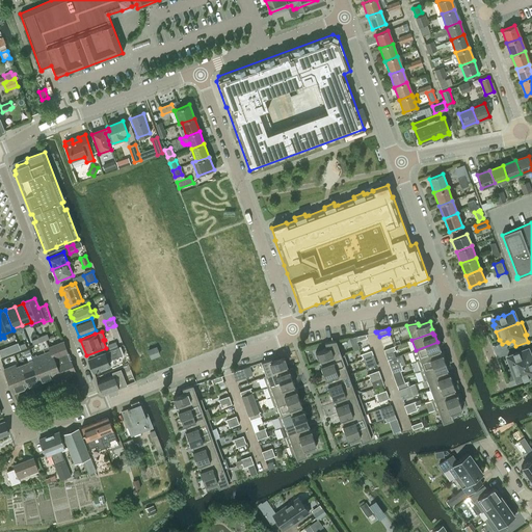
[(107,345),(109,351),(121,346),(122,346),(120,340),(107,345)]
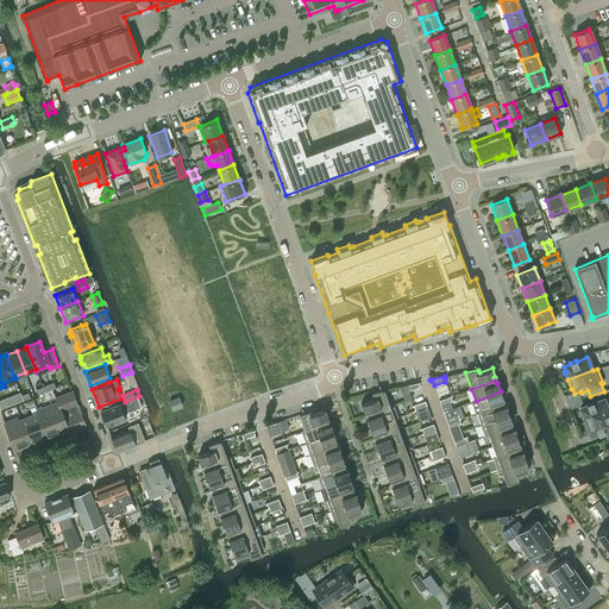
[(366,415),(390,407),(384,390),(371,393),(374,400),(362,403),(364,413),(366,412),(366,415)]
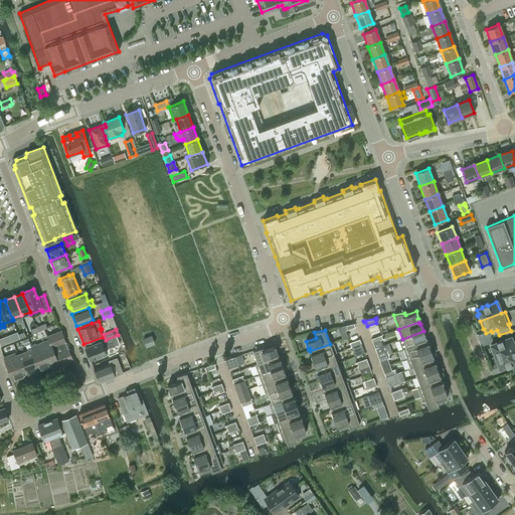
[(402,349),(403,349),(425,341),(424,338),(425,338),(423,331),(402,339),(398,340),(402,349)]
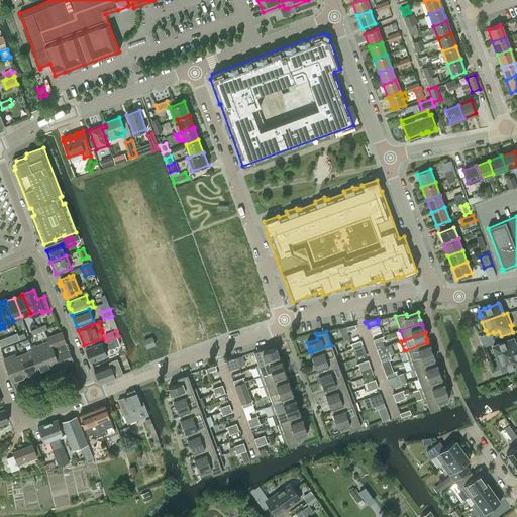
[(513,332),(501,336),(503,341),(498,343),(498,344),(493,347),(495,351),(493,351),(496,358),(516,349),(516,337),(515,338),(513,332)]
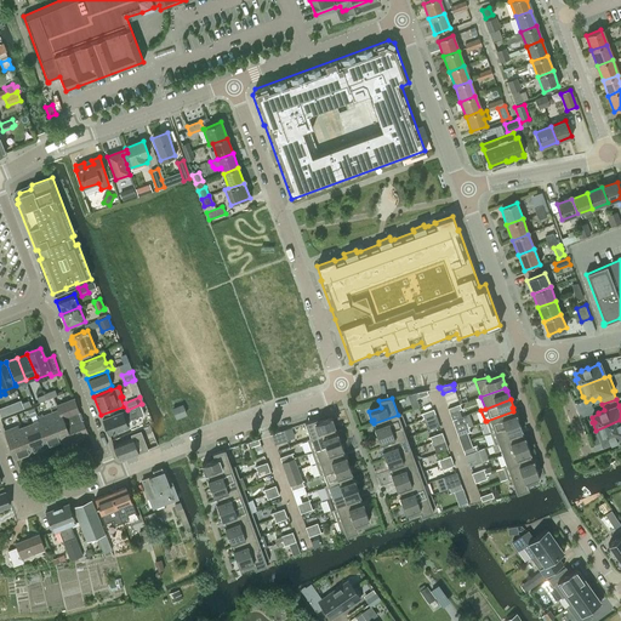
[(69,440),(78,437),(86,434),(74,400),(56,406),(58,411),(38,419),(39,422),(18,429),(17,427),(5,431),(15,457),(69,438),(69,440)]
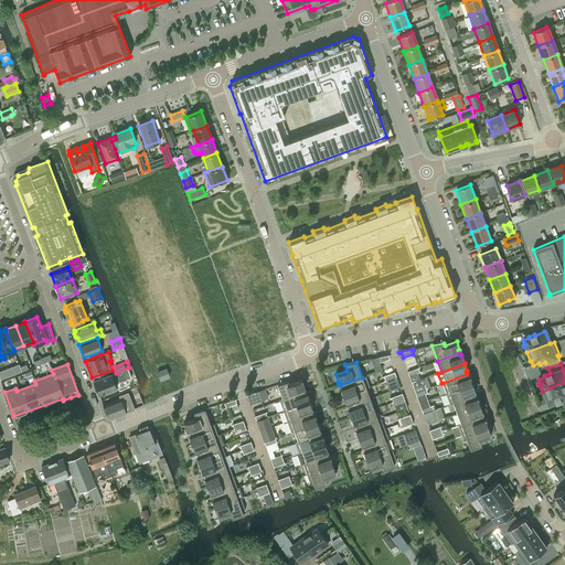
[(116,373),(93,382),(98,396),(99,396),(116,390),(115,384),(131,377),(128,368),(116,373)]
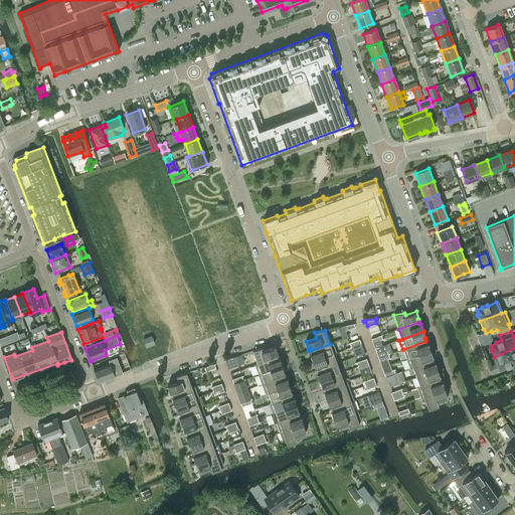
[(146,347),(155,343),(152,336),(143,339),(146,347)]
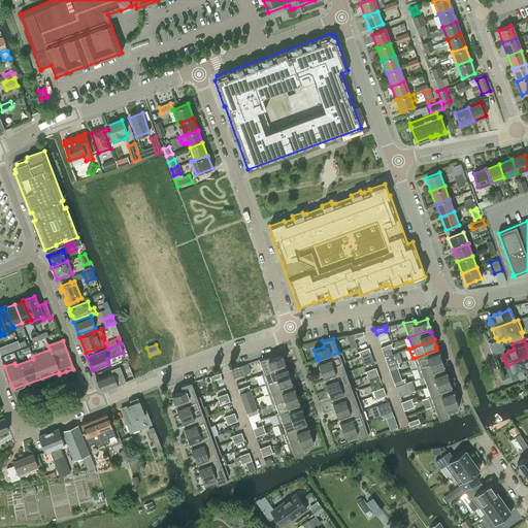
[(417,368),(441,359),(438,352),(437,353),(436,350),(414,358),(417,368)]
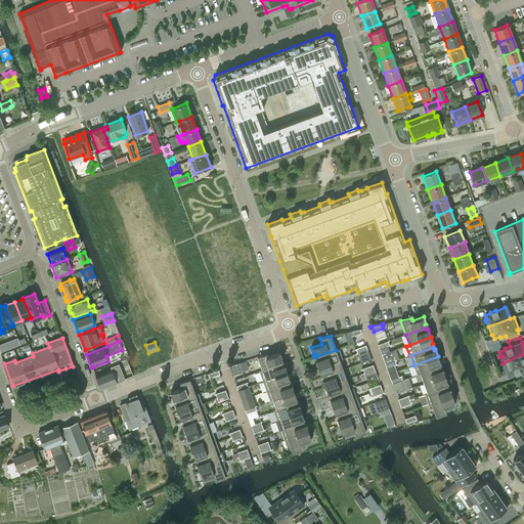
[(339,359),(342,358),(339,349),(336,350),(315,357),(316,360),(315,360),(318,367),(339,359)]
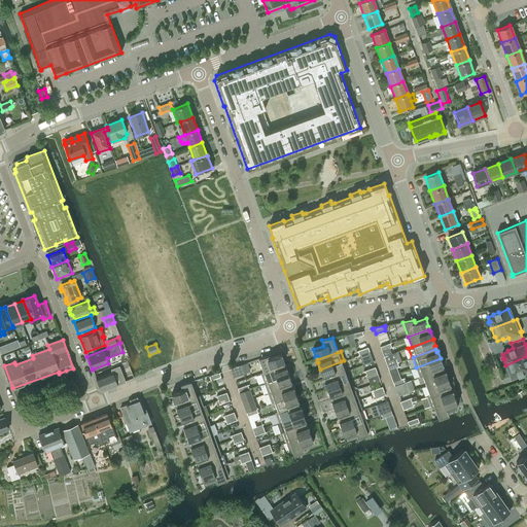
[(370,351),(359,355),(360,359),(362,364),(373,360),(371,355),(370,351)]
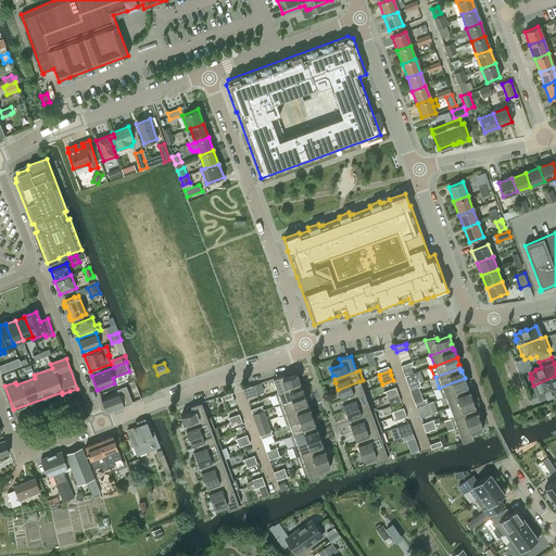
[(278,393),(300,386),(299,382),(300,382),(297,374),(285,378),(283,376),(273,379),(278,393)]
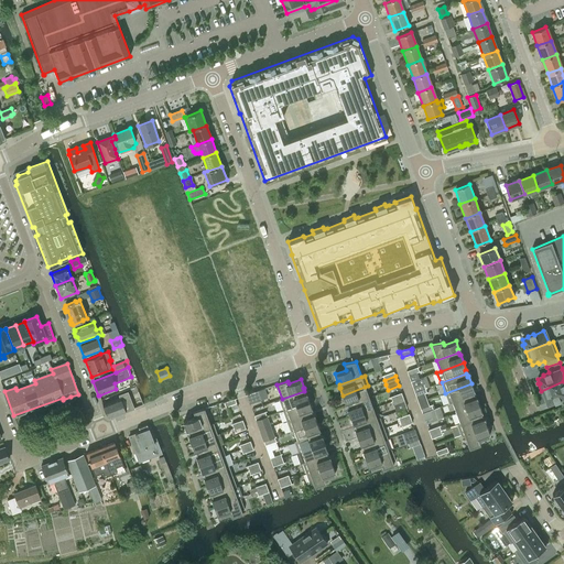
[(563,381),(541,391),(544,400),(545,399),(548,404),(553,402),(554,403),(560,401),(562,407),(563,405),(563,381)]
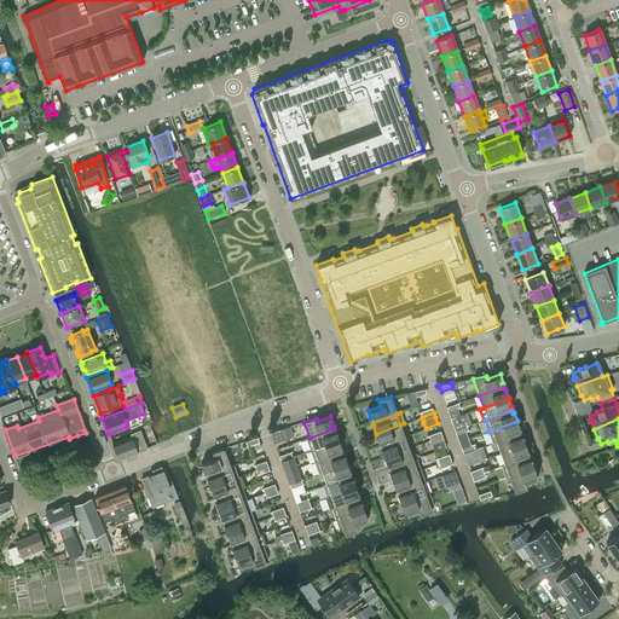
[(496,441),(520,433),(519,431),(520,429),(518,421),(489,432),(493,443),(496,441)]
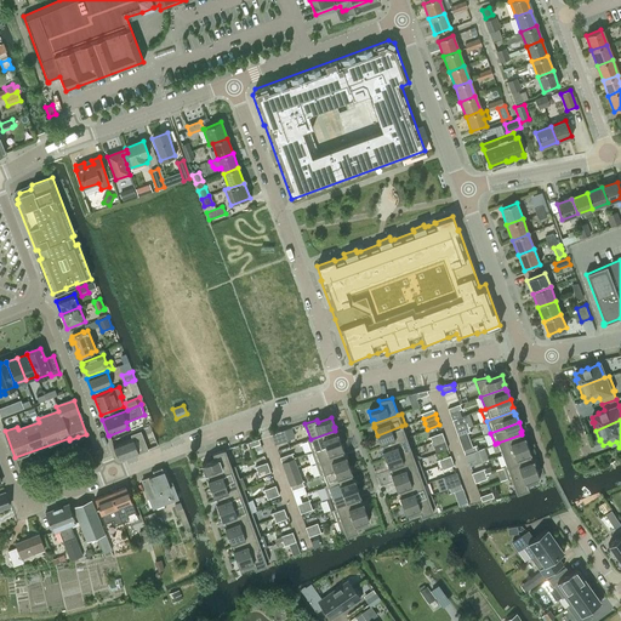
[(382,446),(406,438),(402,426),(377,436),(380,444),(381,444),(382,446)]
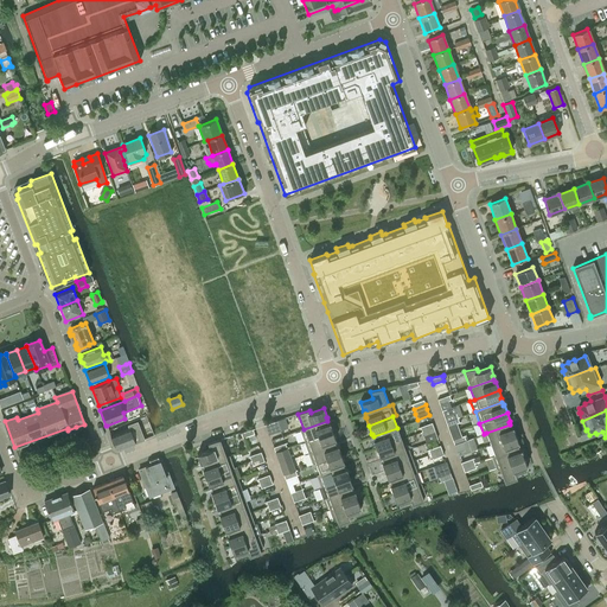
[(278,420),(264,425),(264,426),(268,435),(269,434),(281,430),(279,426),(278,421),(278,420)]
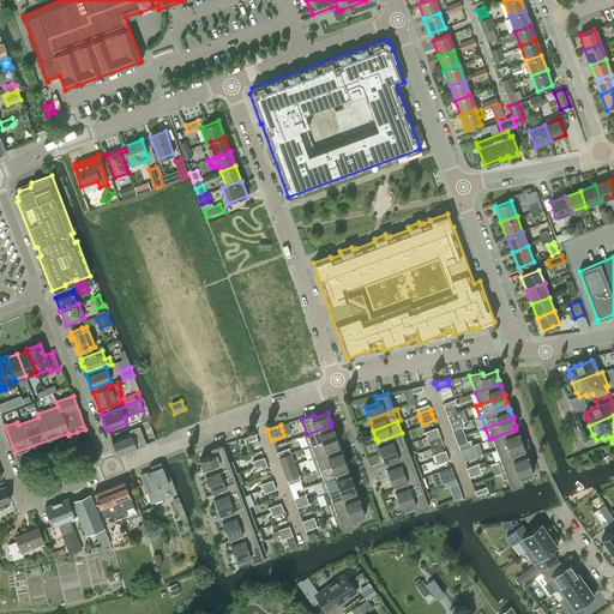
[(312,445),(336,437),(333,428),(331,428),(331,426),(307,434),(304,435),(308,446),(312,445)]
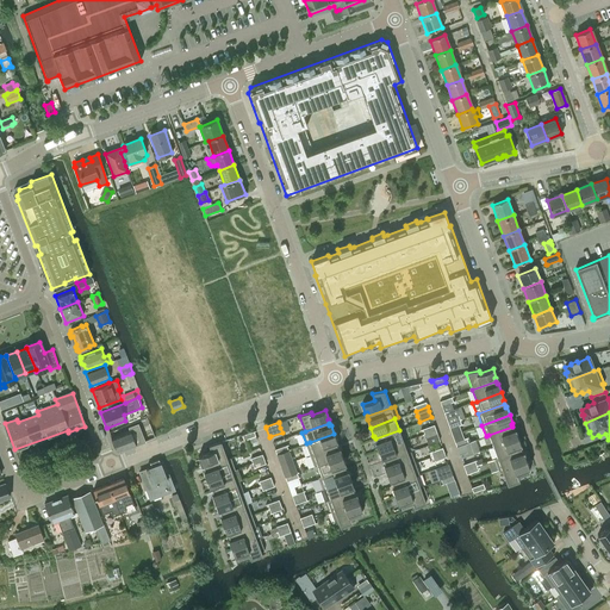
[(116,453),(144,442),(138,424),(128,428),(130,431),(111,439),(116,453)]
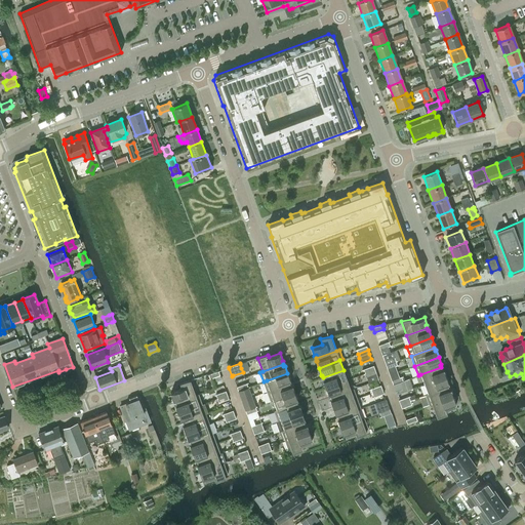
[(425,385),(446,376),(443,369),(442,370),(441,367),(420,374),(425,385)]
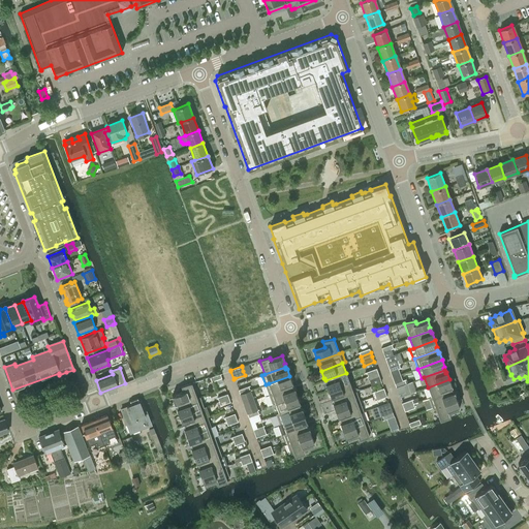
[(218,383),(223,381),(221,378),(220,374),(221,374),(221,373),(209,377),(210,377),(212,381),(217,379),(218,383)]
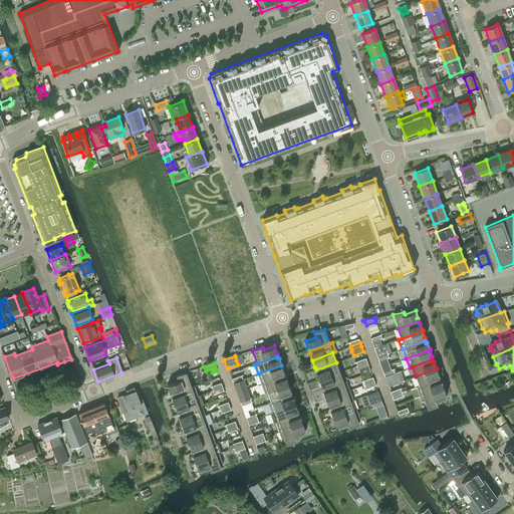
[(319,379),(339,372),(336,362),(316,369),(317,372),(316,372),(319,379)]
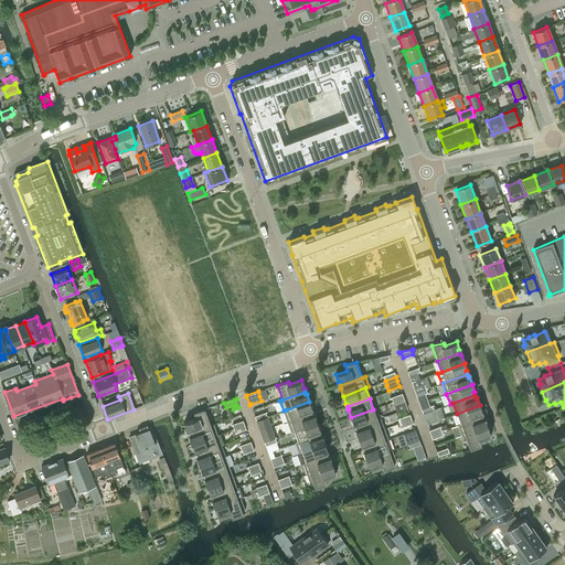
[(290,420),(311,413),(311,409),(312,409),(309,402),(287,409),(290,420)]
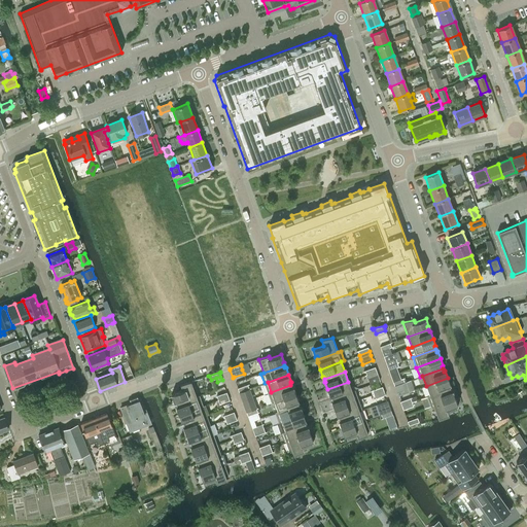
[(429,395),(450,388),(449,386),(450,385),(448,378),(426,386),(429,395)]
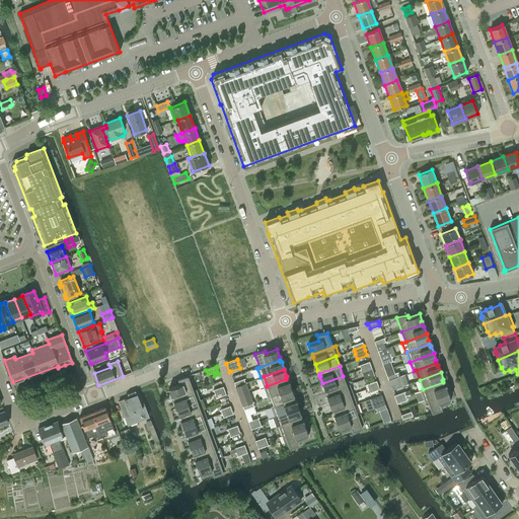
[(173,398),(194,390),(188,376),(177,379),(179,384),(168,388),(171,396),(172,395),(173,398)]
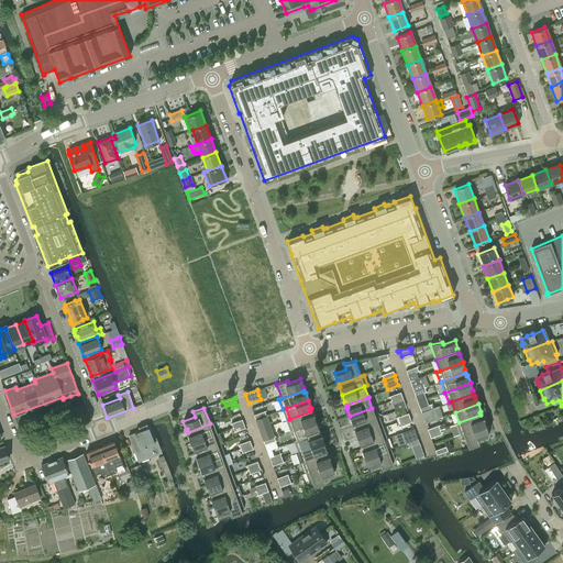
[(354,426),(376,418),(372,408),(350,416),(352,423),(353,423),(354,426)]
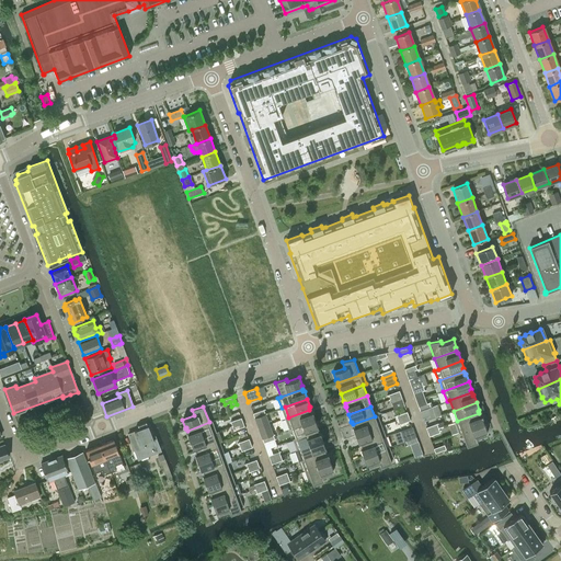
[(431,408),(420,411),(422,415),(424,421),(434,418),(432,411),(431,408)]
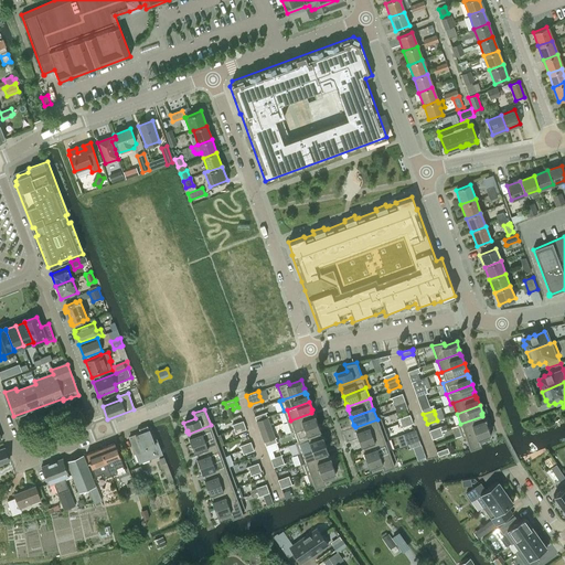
[(294,430),(317,423),(315,415),(312,415),(311,413),(290,420),(287,422),(291,433),(294,430)]
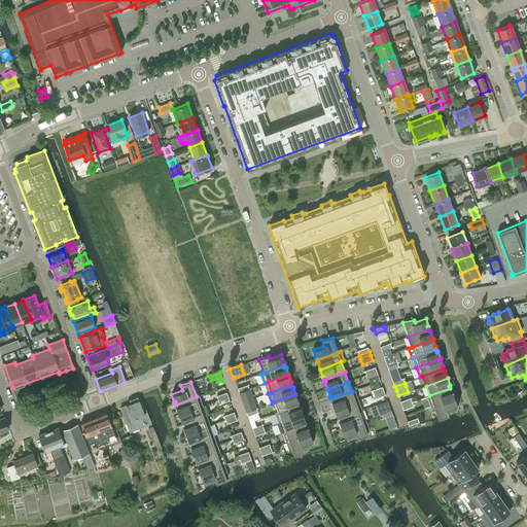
[(451,391),(450,388),(429,395),(427,396),(430,407),(433,406),(455,397),(452,391),(451,391)]
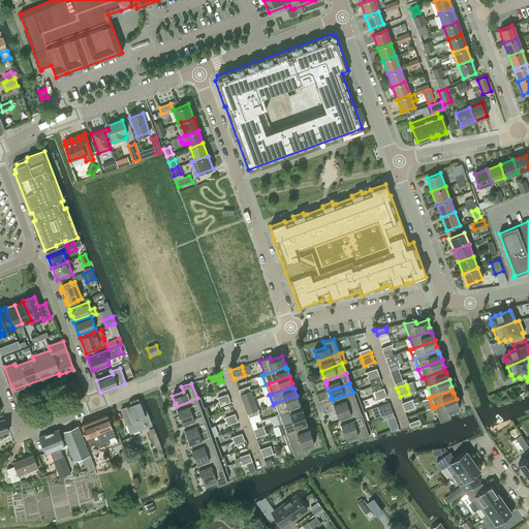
[(250,391),(240,394),(244,404),(253,400),(251,394),(250,391)]
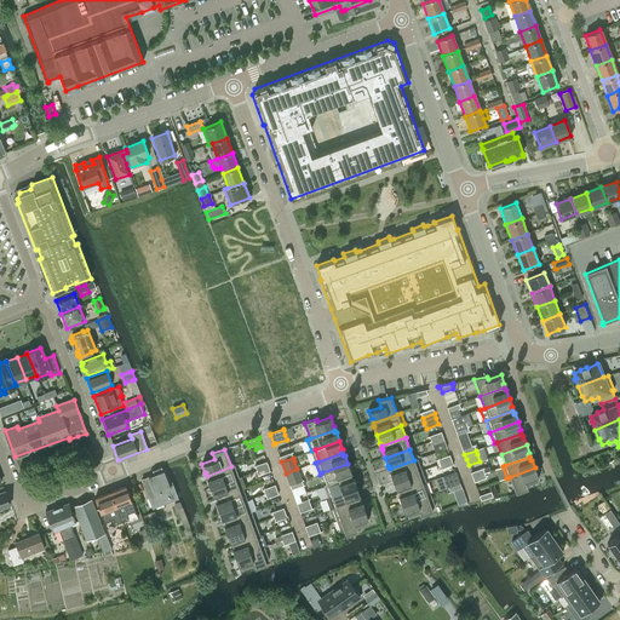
[(394,481),(422,471),(418,459),(414,460),(390,469),(391,472),(390,472),(394,481)]
